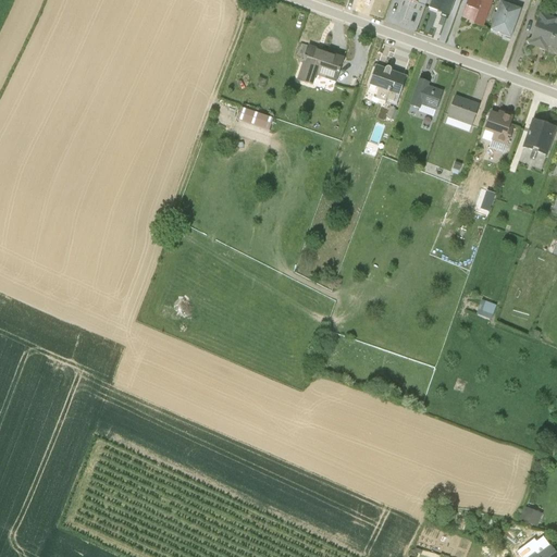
[(430,0),(429,5),(449,12),(454,0),(430,0)]
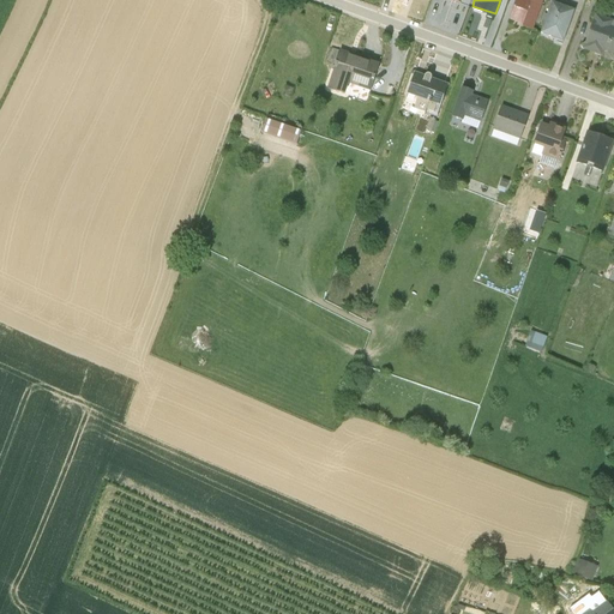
[(515,0),(510,17),(523,22),(522,23),(531,26),(541,0),(515,0)]
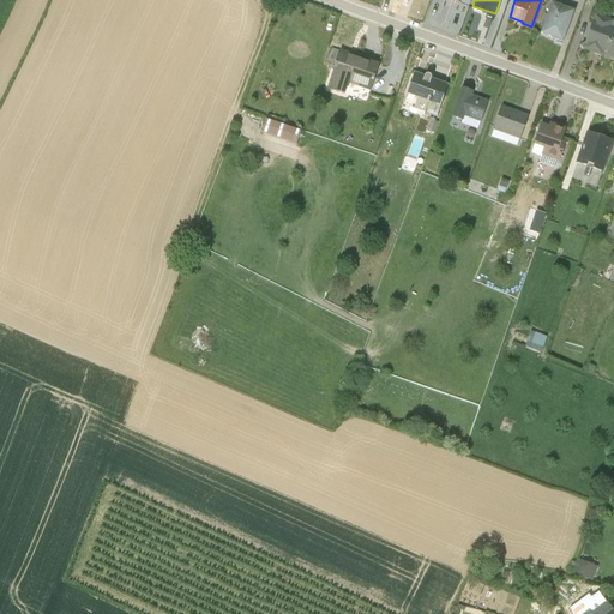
[(552,30),(565,35),(575,6),(557,0),(551,0),(541,30),(551,34),(552,30)]
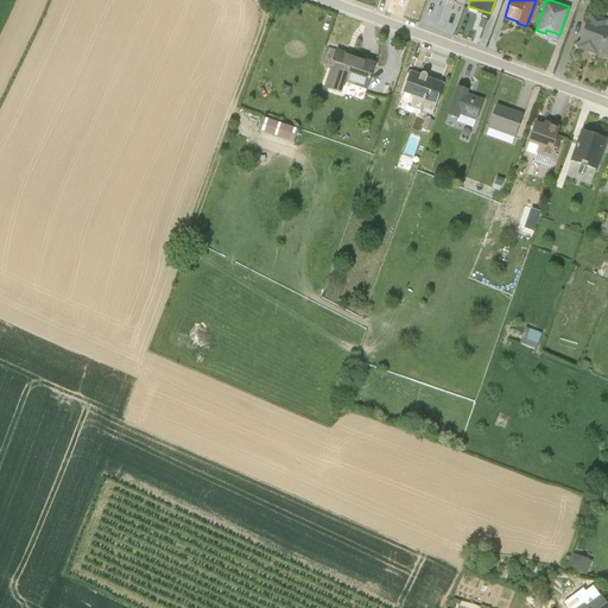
[(594,43),(607,46),(607,17),(590,11),(578,45),(590,50),(594,43)]
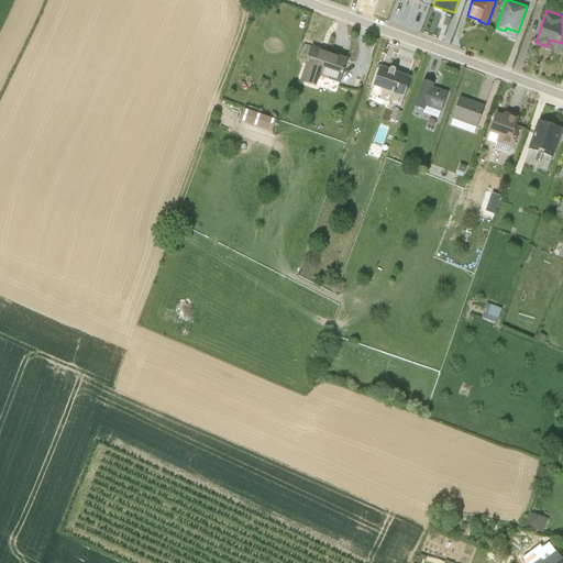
[(311,45),(299,80),(316,86),(319,76),(339,83),(348,57),(311,45)]
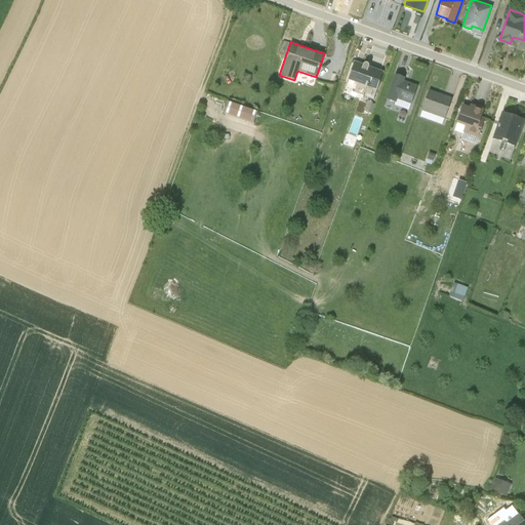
[(353,64),(348,80),(357,83),(354,91),(363,95),(362,97),(363,97),(364,95),(373,98),(382,71),(368,66),(368,65),(368,64),(366,62),(364,62),(363,63),(362,67),(353,64)]
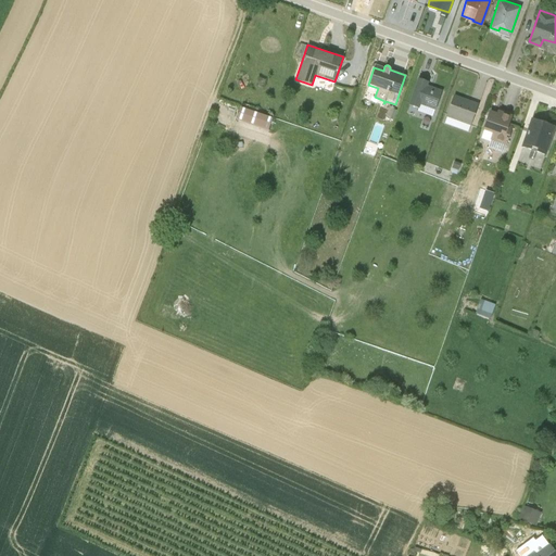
[(419,77),(409,104),(418,108),(417,110),(433,115),(442,90),(426,85),(428,80),(419,77)]
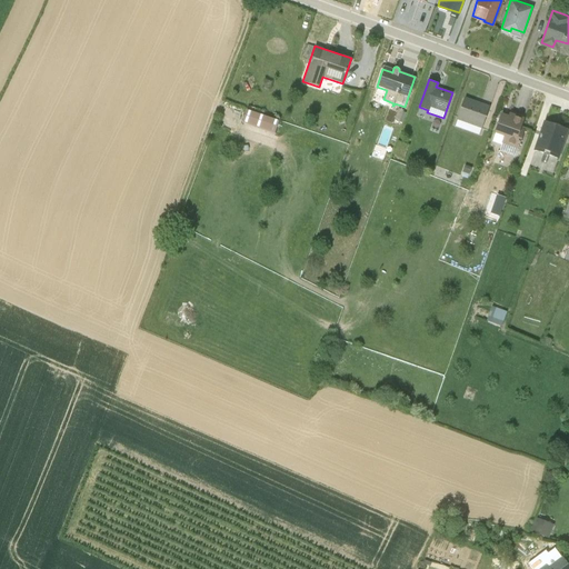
[(463,98),(455,125),(479,133),(490,106),(478,101),(477,102),(463,98)]
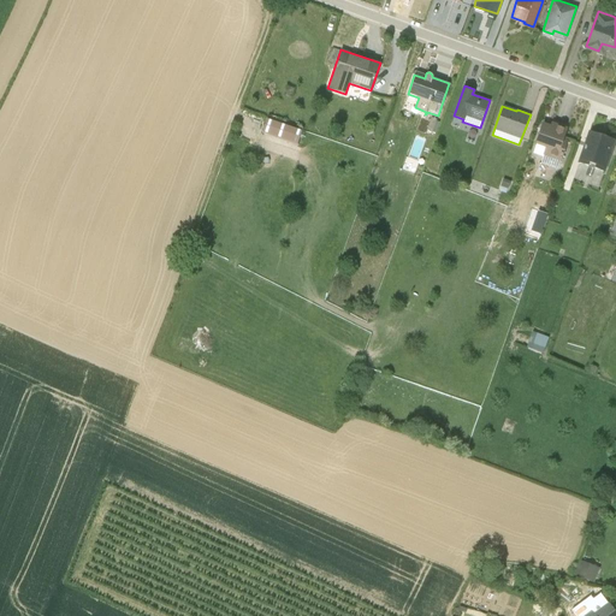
[(431,117),(425,132),(426,134),(427,129),(432,131),(437,118),(431,117)]
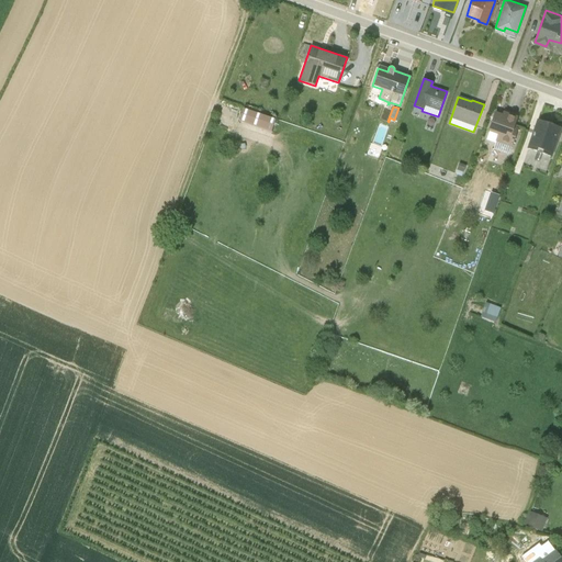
[(244,108),(239,121),(271,132),(276,119),(244,108)]
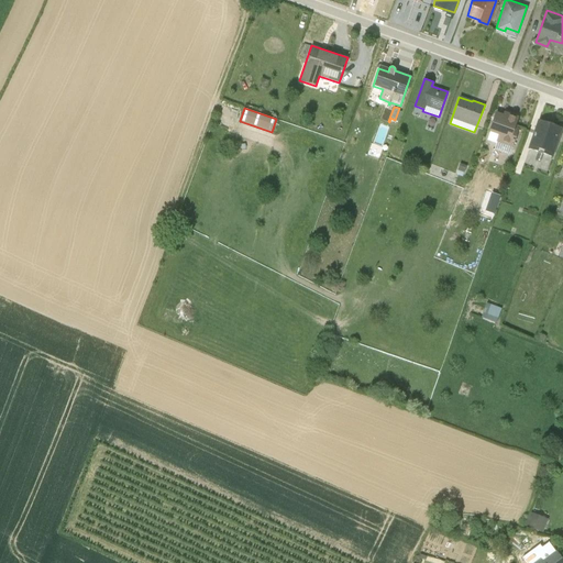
[(507,116),(504,114),(496,112),(487,139),(496,142),(497,140),(512,146),(519,127),(515,125),(519,112),(509,109),(507,116)]
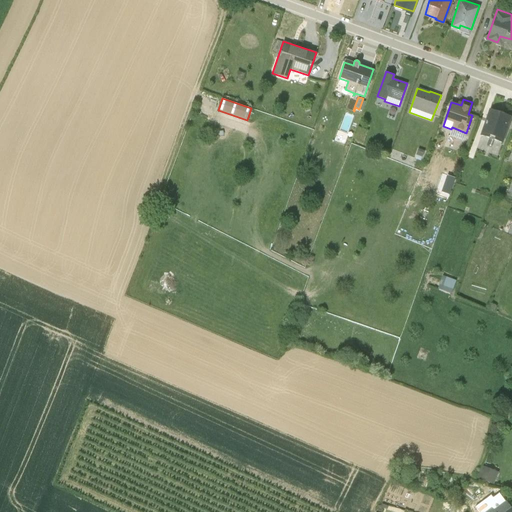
[(488,119),(486,118),(480,134),(489,137),(486,144),(492,146),(494,139),(500,141),(509,114),(492,108),(488,119)]
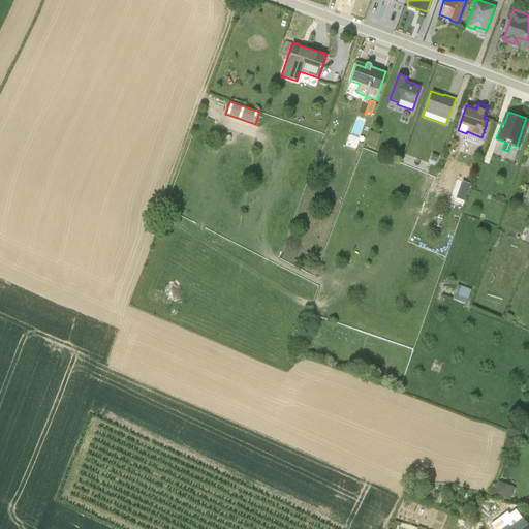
[(369,130),(365,142),(375,146),(380,134),(369,130)]
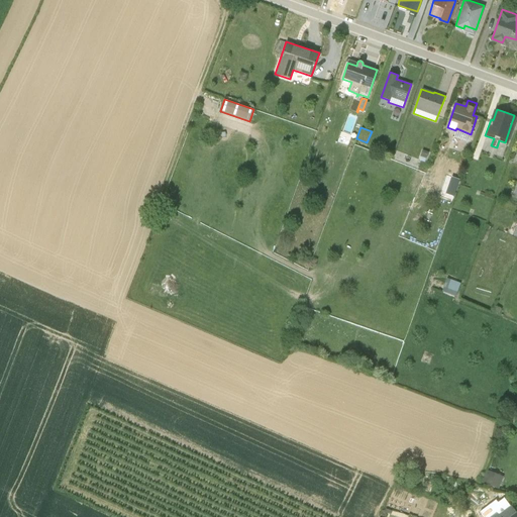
[(422,148),(420,156),(426,158),(428,150),(422,148)]
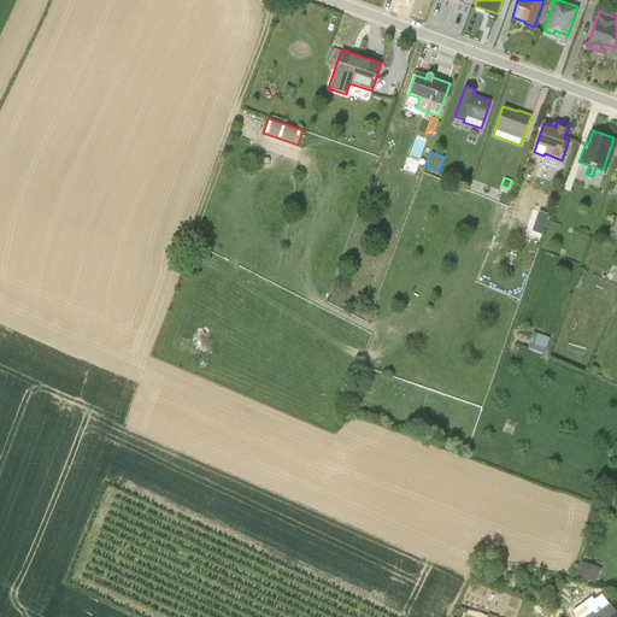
[(533,331),(527,347),(544,353),(550,338),(533,331)]
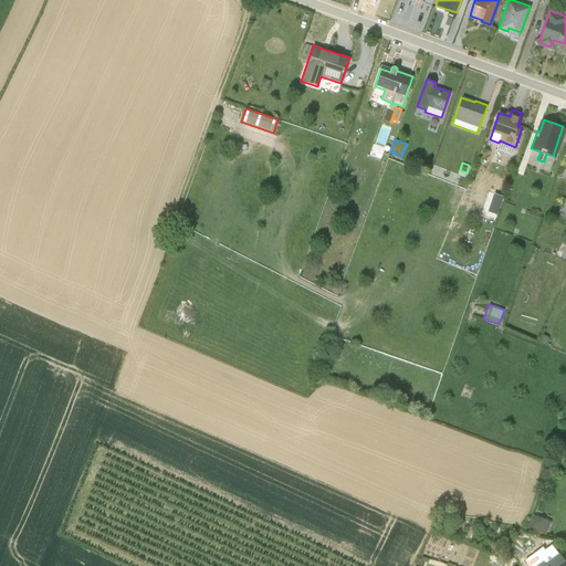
[(542,335),(540,341),(546,344),(549,337),(542,335)]
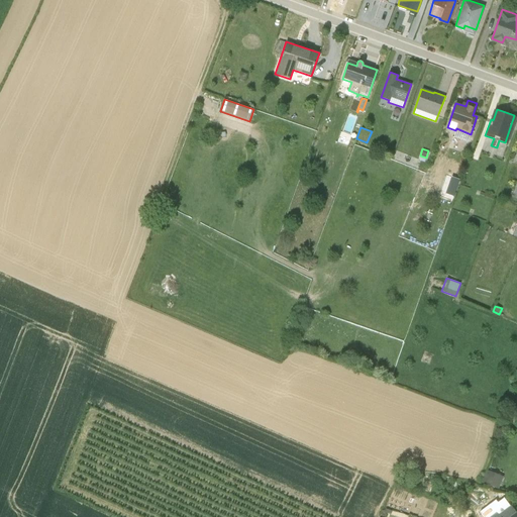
[(484,473),(480,484),(498,491),(503,479),(487,473),(487,474),(484,473)]
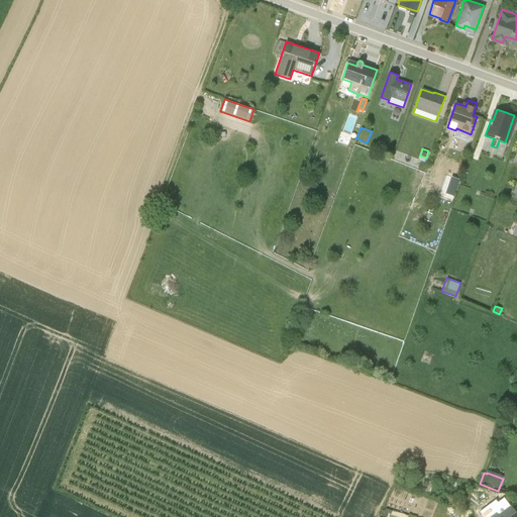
[(393,491),(388,509),(419,516),(452,516),(455,507),(393,491)]
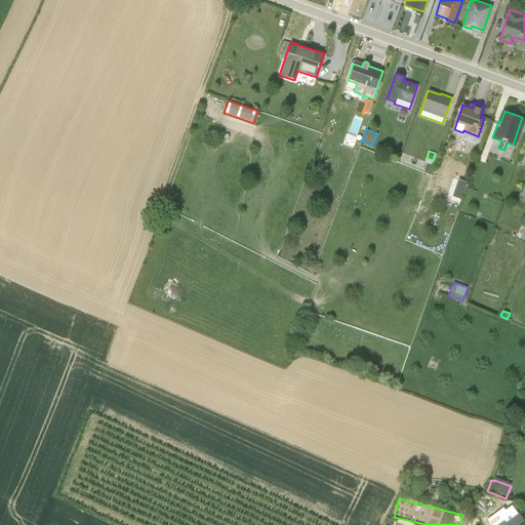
[(502,523),(498,524),(524,524),(509,505),(495,514),(502,523)]
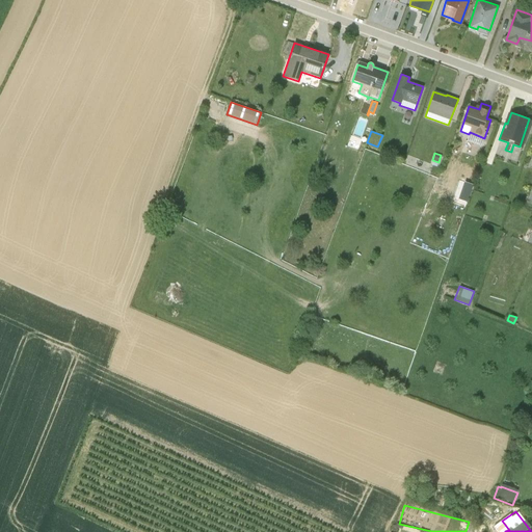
All buildings are outlined.
